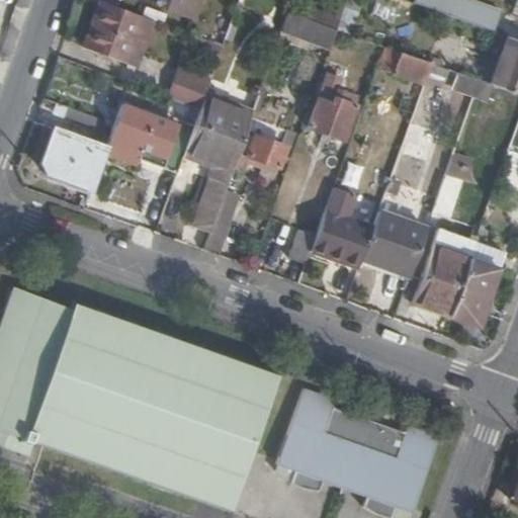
[(117,5),(103,0),(99,0),(83,47),(125,63),(144,15),(117,5)]
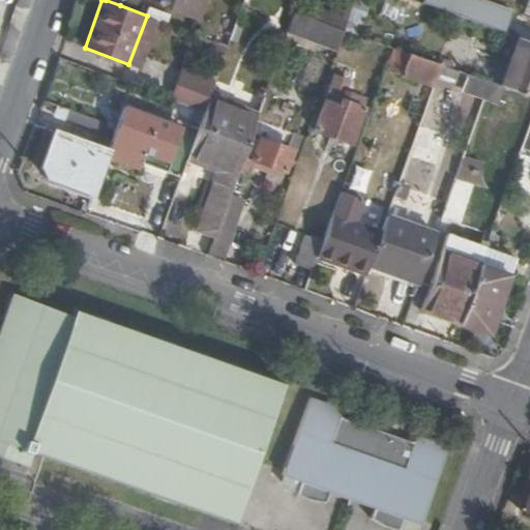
[(151,0),(188,13),(193,0),(151,0)]
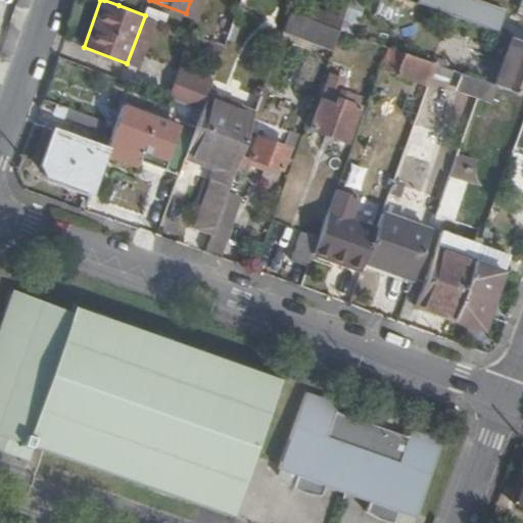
[(190,0),(186,13),(195,16),(201,0),(190,0)]
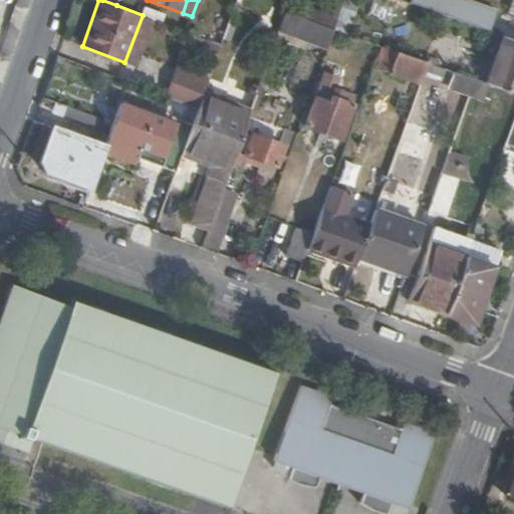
[(467,0),(412,0),(412,1),(491,29),(498,11),(467,0)]
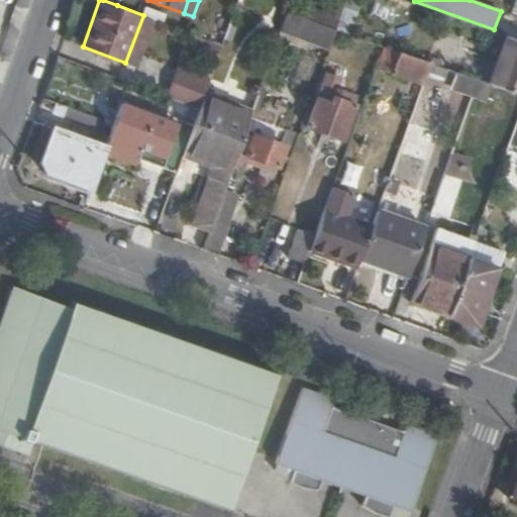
[(350,32),(355,11),(342,8),(337,29),(350,32)]
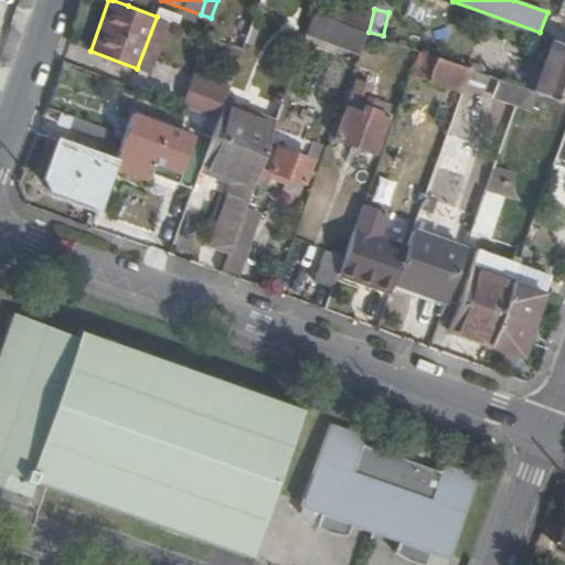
[(308,28),(361,46),(368,29),(315,10),(308,28)]
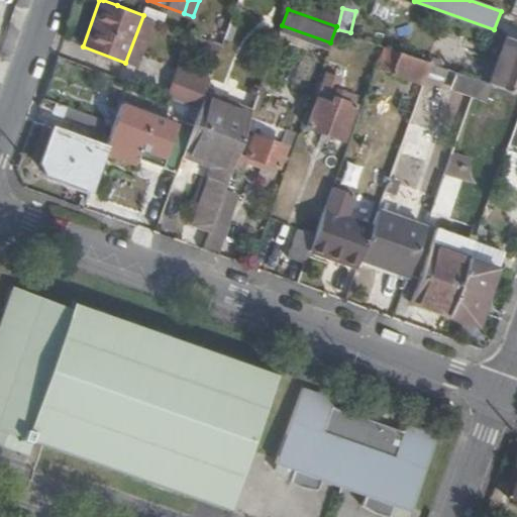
[(152,17),(143,15),(125,63),(137,58),(152,17)]
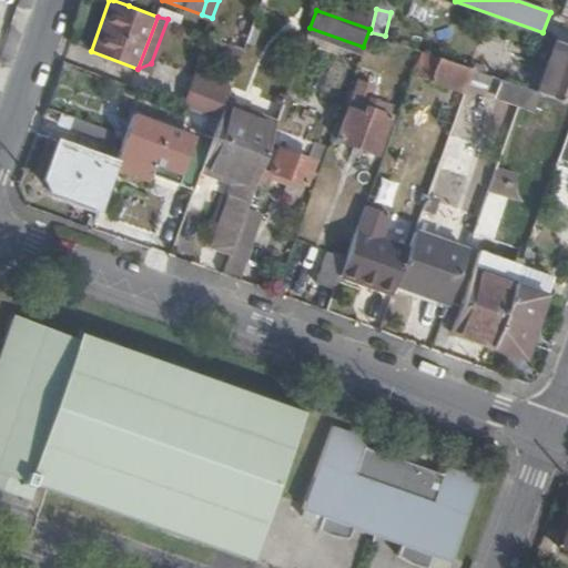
[(567,41),(553,36),(535,90),(555,98),(556,95),(567,100),(567,41)]
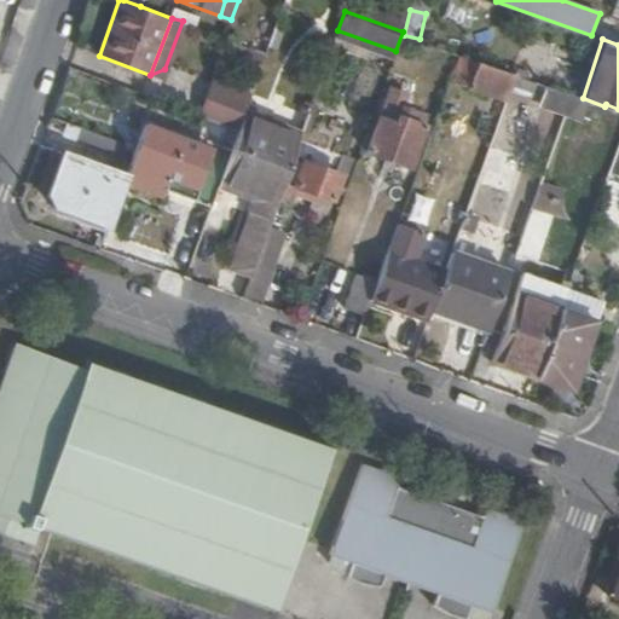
[(455,77),(451,75),(449,84),(456,87),(460,79),(508,97),(515,73),(462,53),(455,77)]
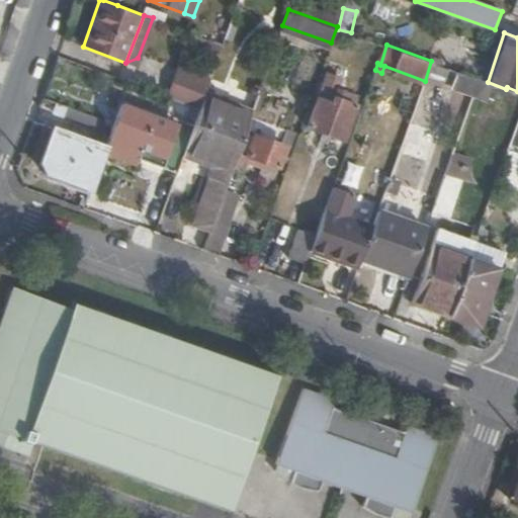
[(308,124),(343,138),(356,103),(346,99),(349,90),(337,86),(345,67),(330,62),(308,124)]
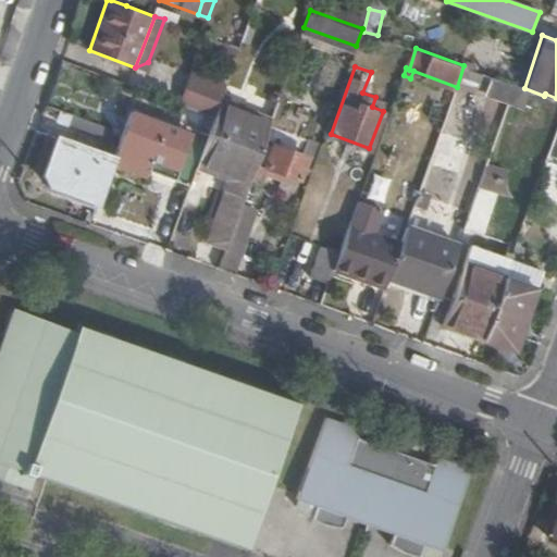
[(193,71),(182,102),(214,113),(220,100),(225,84),(193,71)]
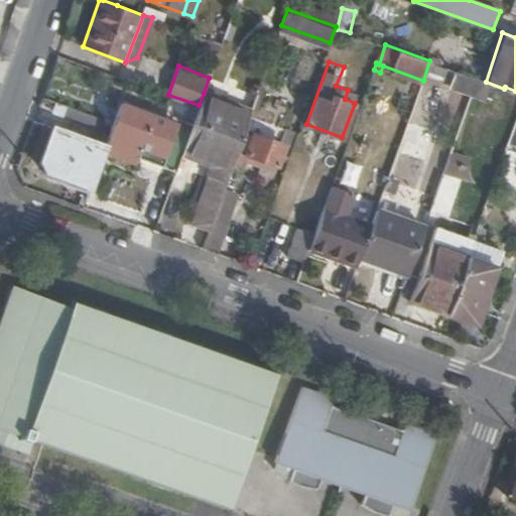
[(199,105),(191,128),(182,149),(214,160),(191,220),(208,227),(212,217),(237,149),(242,133),(251,110),(204,93),(199,105)]
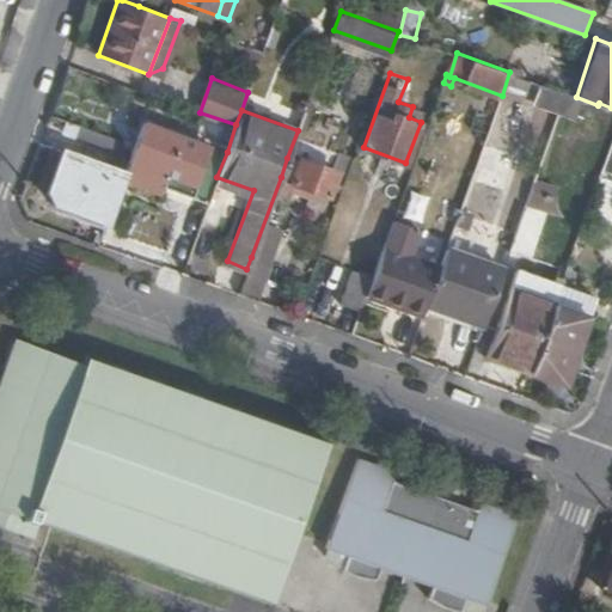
[(142,121),(123,172),(120,183),(153,195),(155,189),(206,208),(216,177),(227,152),(142,121)]
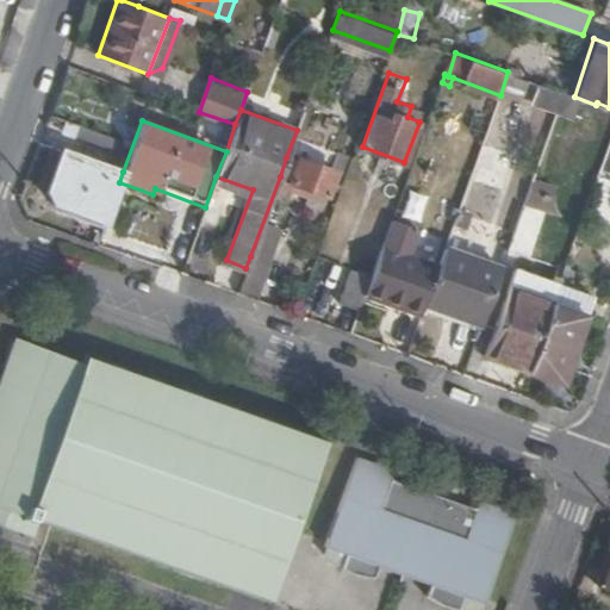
[(51,203),(105,221),(119,182),(123,172),(61,150),(45,193),(51,203)]
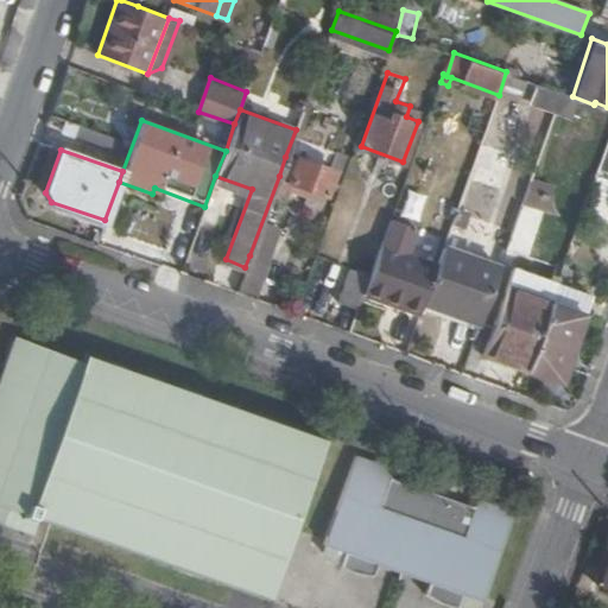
[(285,157),(279,176),(324,194),(334,170),(296,156),(295,160),(285,157)]
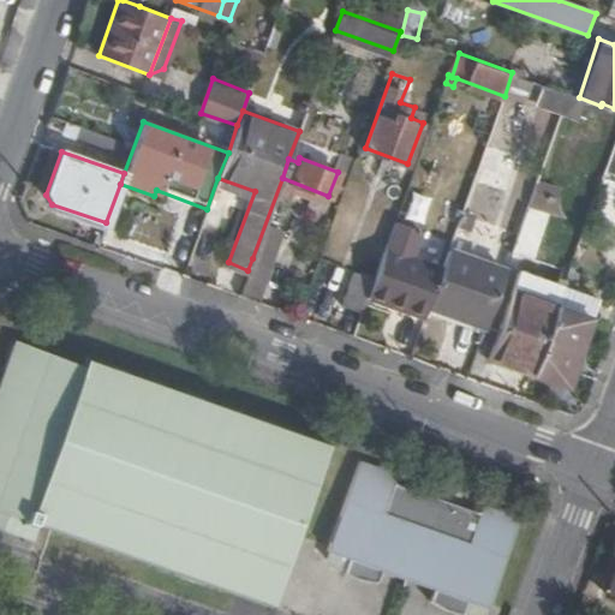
[(467,212),(496,222),(509,187),(479,178),(467,212)]
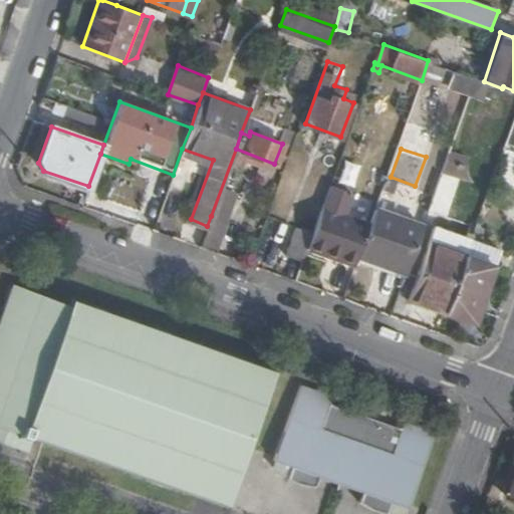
[(448,152),(443,173),(466,179),(472,159),(448,152)]
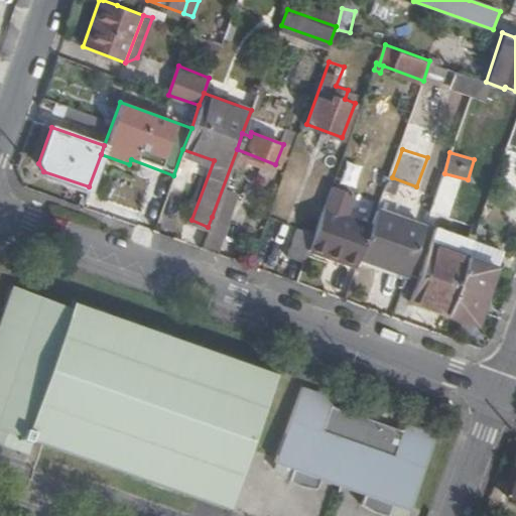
[(308,248),(357,264),(371,225),(345,216),(352,197),(330,187),(314,232),(308,248)]
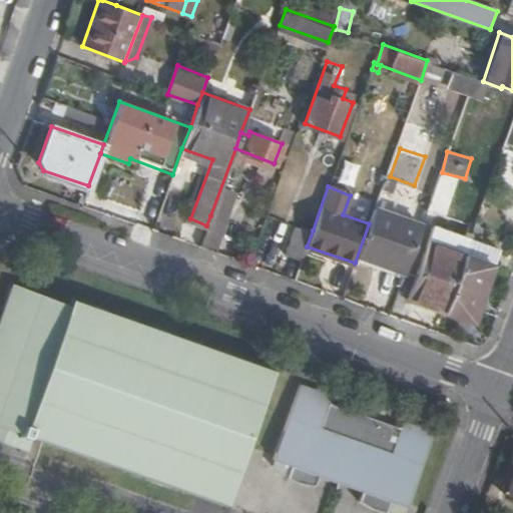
[(206,225),(200,243),(213,248),(224,220),(210,215),(206,225)]
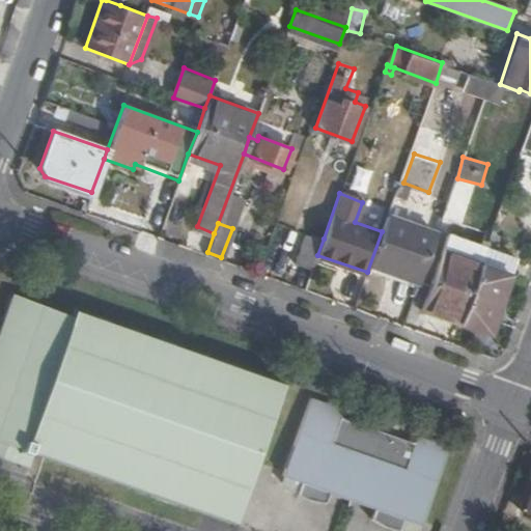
[(422,305),(459,319),(486,245),(448,231),(422,305)]
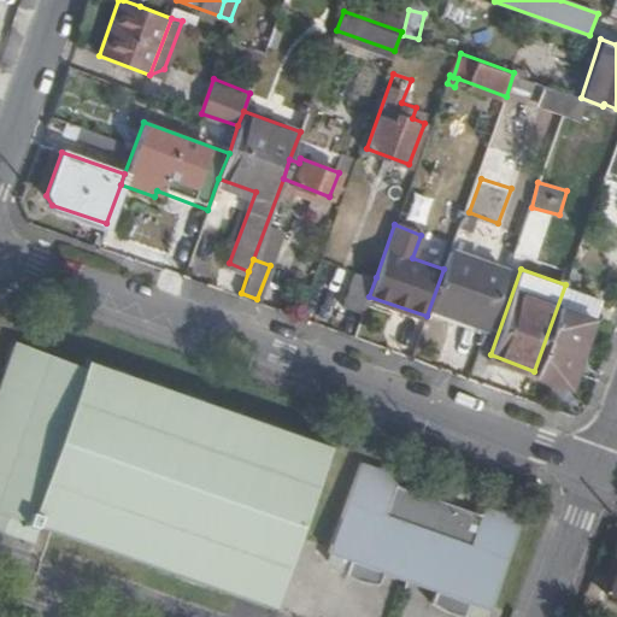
[(341,304),(364,312),(369,297),(376,277),(353,270),(341,304)]
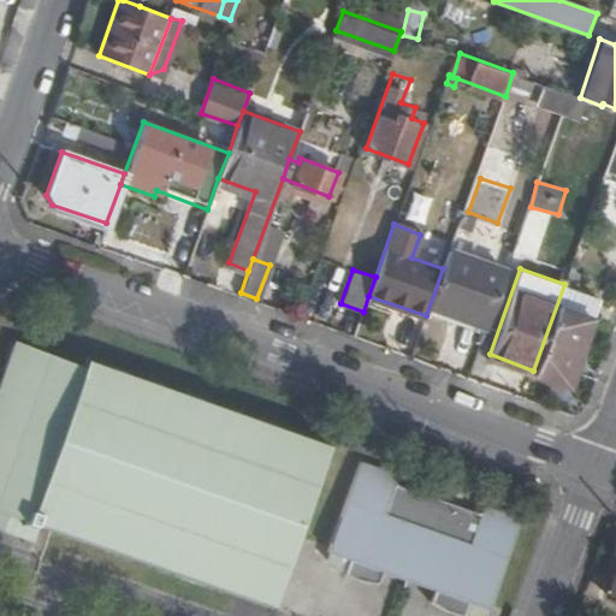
[(564,284),(533,371),(561,380),(585,315),(591,318),(599,296),(564,284)]
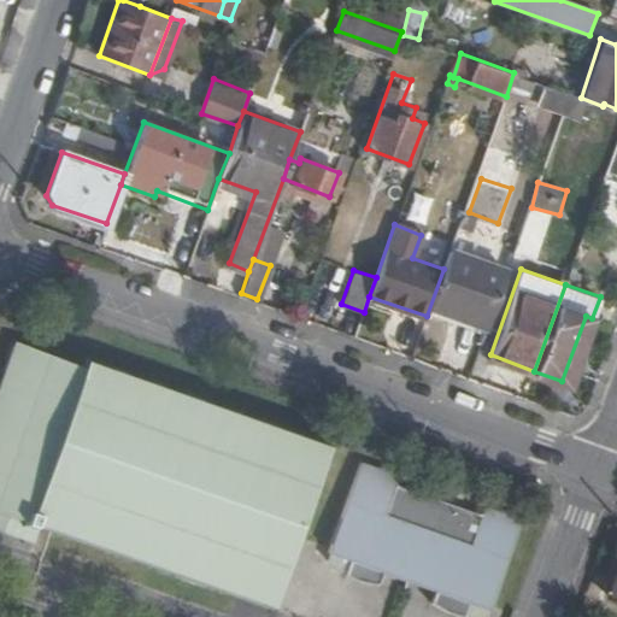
[(457,333),(481,342),(493,307),(469,299),(457,333)]
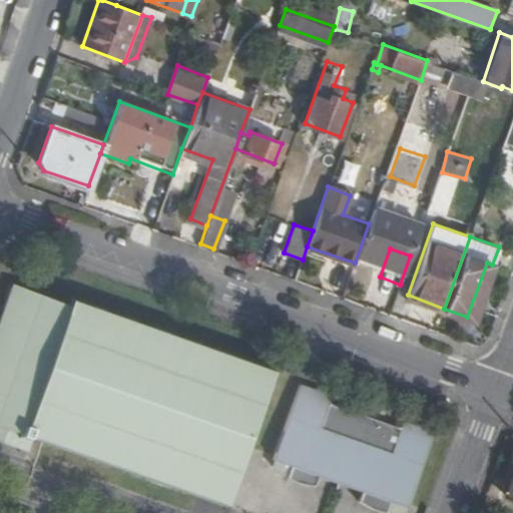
[(33,437),(223,506),(274,370),(75,298),(73,305),(16,284),(0,326),(0,441),(27,452),(33,437)]
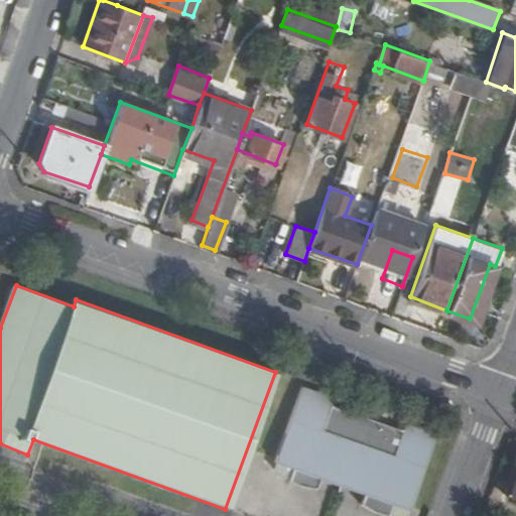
[(335,398),(303,386),(275,462),(292,468),(287,480),(291,482),(298,484),(300,485),(305,486),(312,488),(316,489),(320,478),(363,494),(359,504),(363,507),(367,509),(371,511),(372,512),(376,513),(381,515),(383,515),(387,515),(392,505),(408,511),(436,435),(405,423),(402,430),(333,405),(335,398)]
